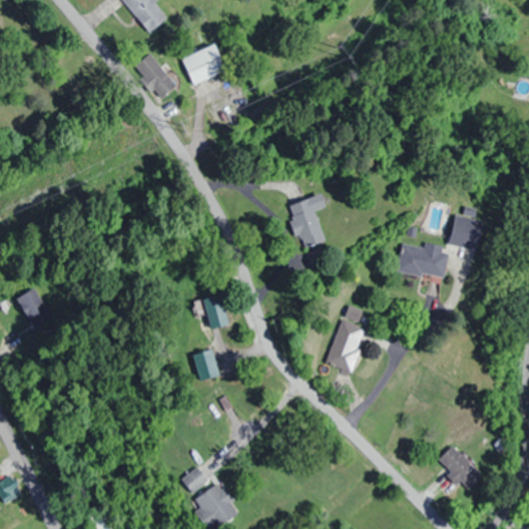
[(123,0),(149,33),(167,19),(155,2),(157,0),(123,0)]
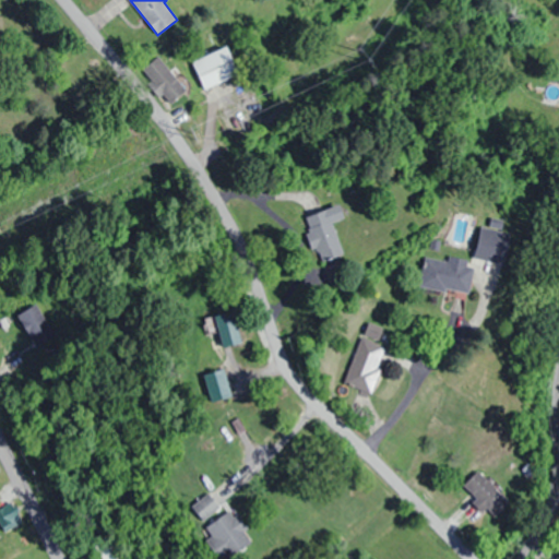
[(239,74),(228,47),(192,62),(204,90),(239,74)]
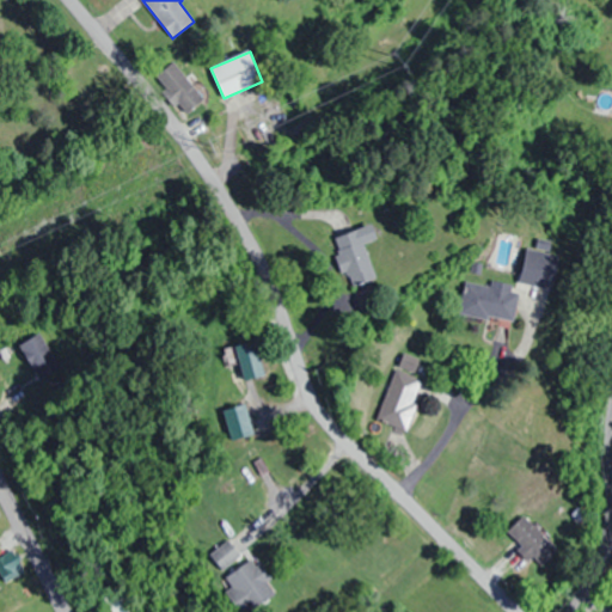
[(190,83),(197,78),(187,60),(179,65),(190,83)]
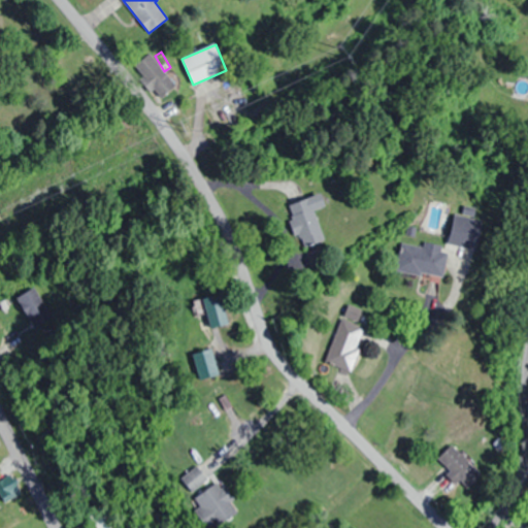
[(326,239),(312,198),(287,206),(301,248),(326,239)]
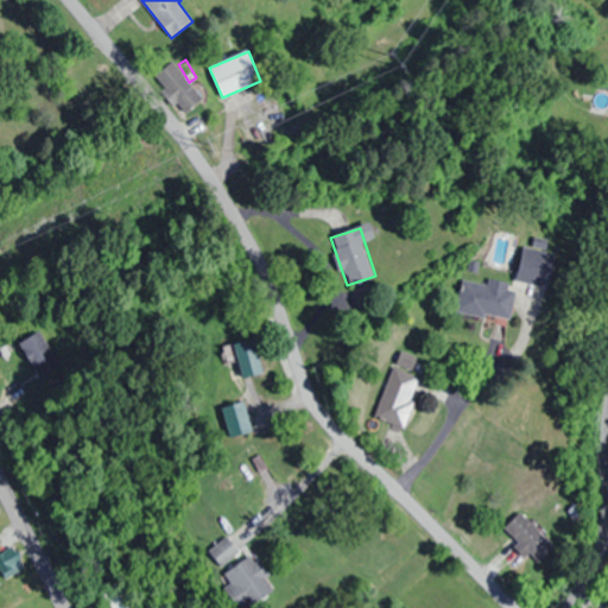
[(457,314),(512,321),(518,284),(463,277),(457,314)]
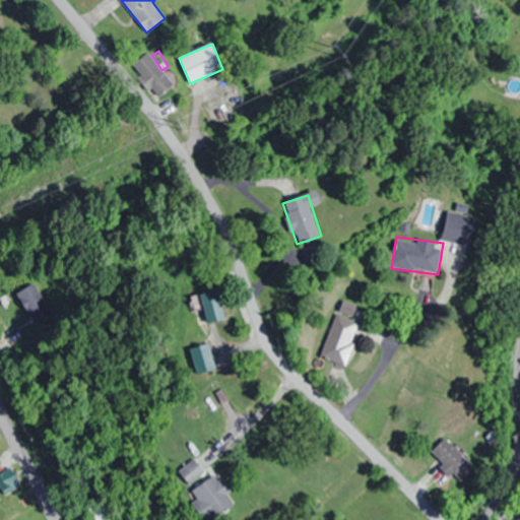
[(30,320),(49,312),(35,282),(17,290),(30,320)]
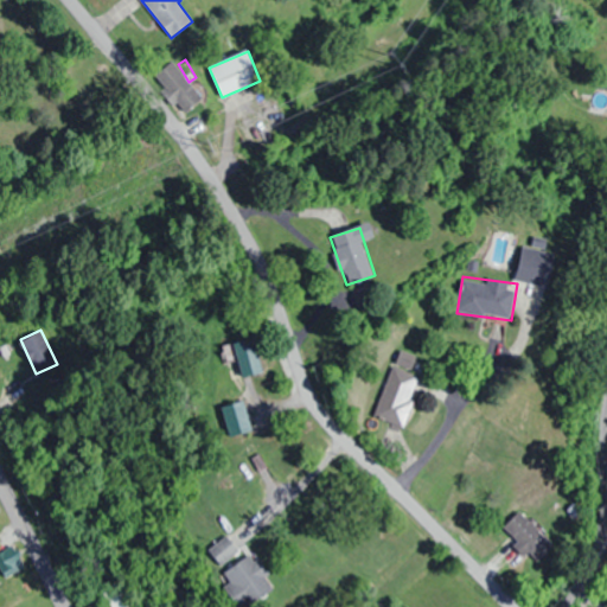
[(225,344),(228,360),(236,359),(240,377),(262,374),(256,339),(225,344)]
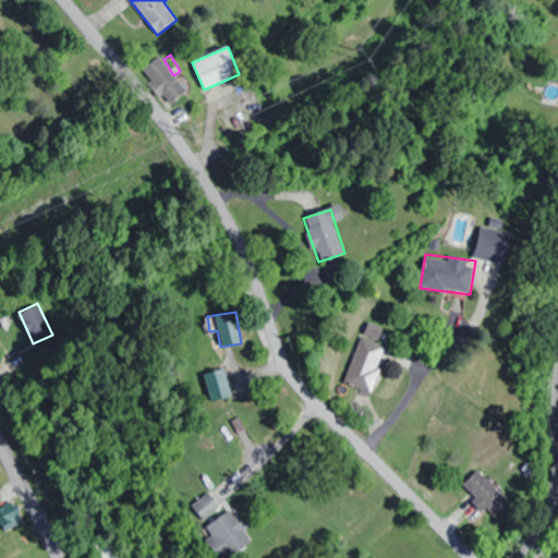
[(386,344),(359,335),(342,384),(370,392),(386,344)]
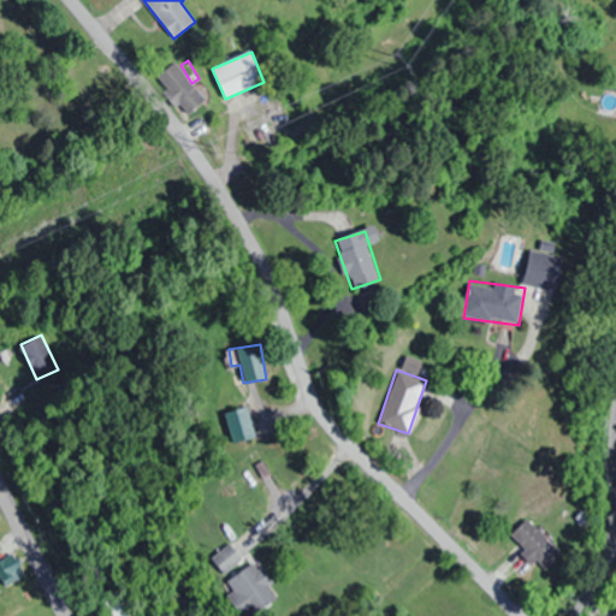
[(562,554),(526,517),(509,535),(545,572),(562,554)]
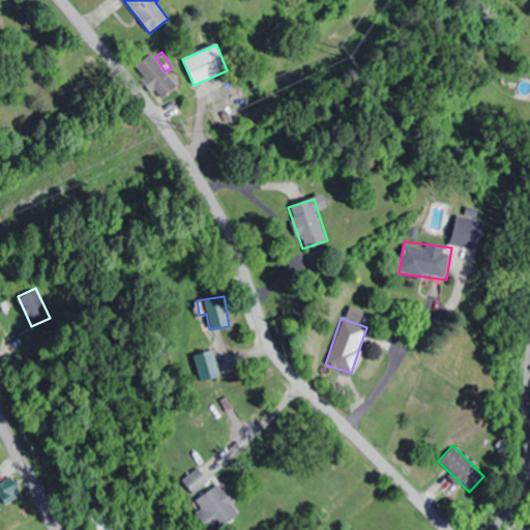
[(182,480),(194,494),(209,481),(197,467),(182,480)]
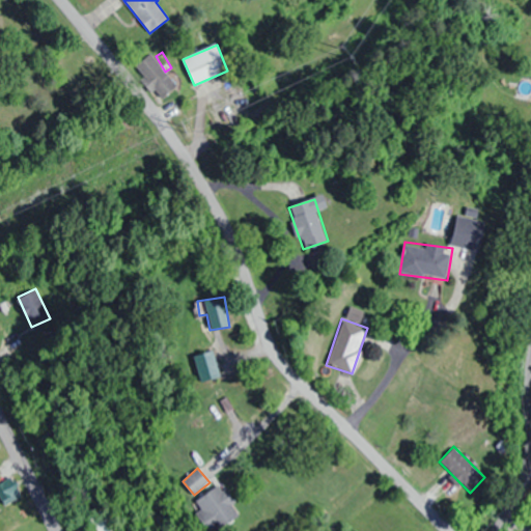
[(21,497),(10,478),(0,483),(0,497),(5,506),(21,497)]
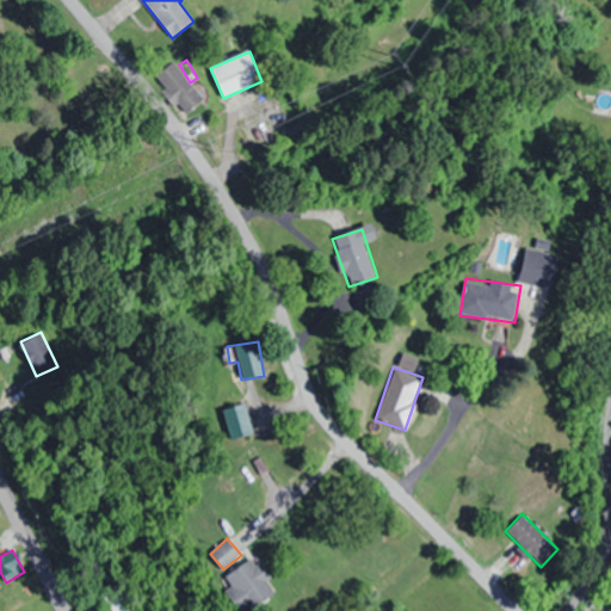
[(224,580),(248,610),(250,610),(278,588),(254,556),(224,580)]
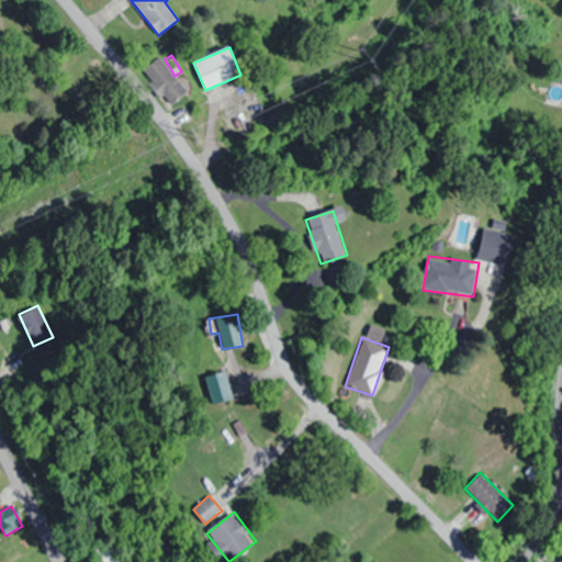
[(119,561),(109,543),(97,550),(102,561),(119,561)]
